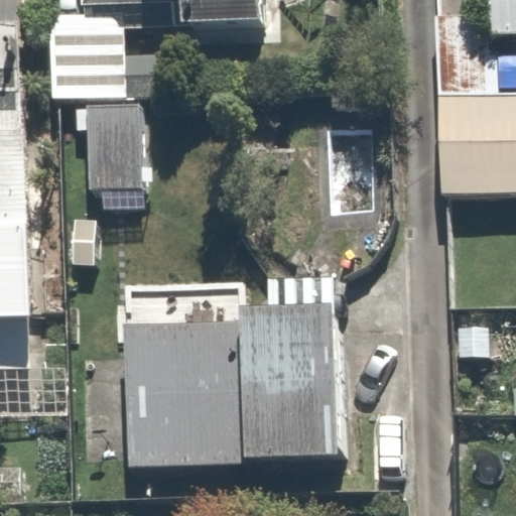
[(75,0),(76,3),(169,1),(170,30),(257,28),(255,0),(75,0)]
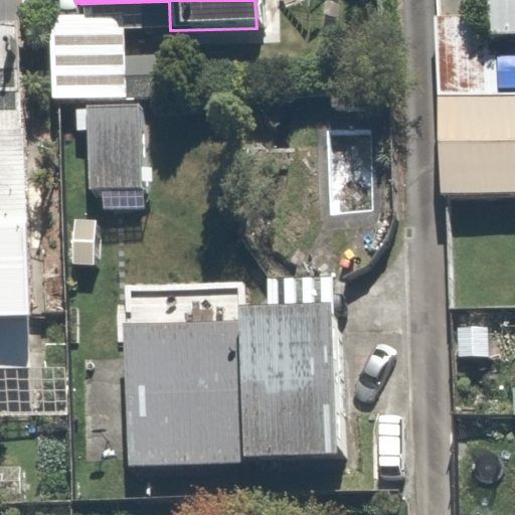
[(514,0),(482,0),(484,37),(514,35),(514,0)]
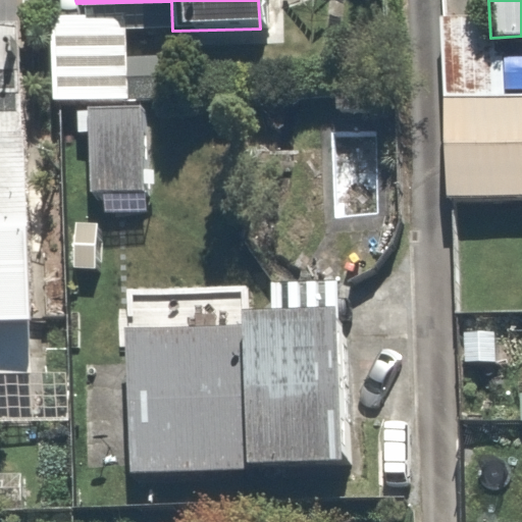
[(126,13),(43,14),(43,104),(126,104),(126,13)]
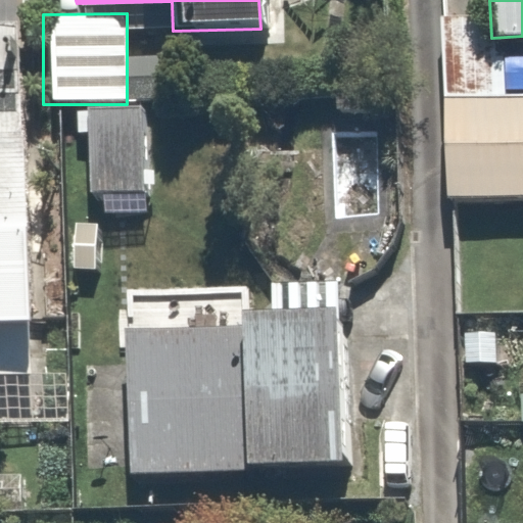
[(0,372),(26,372),(19,19),(0,19),(0,47),(2,47),(2,69),(0,68),(0,372)]
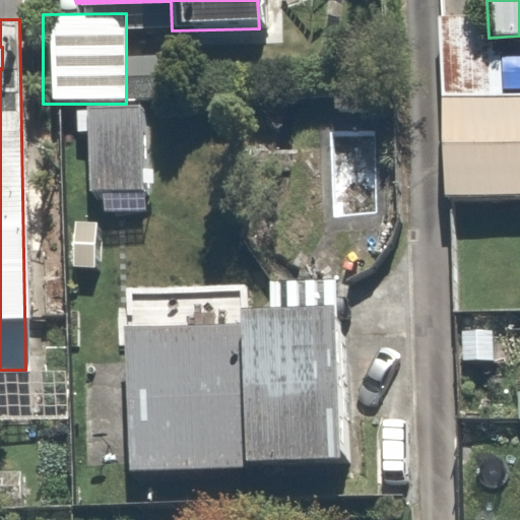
[(519,93),(441,95),(443,197),(519,195),(519,93)]
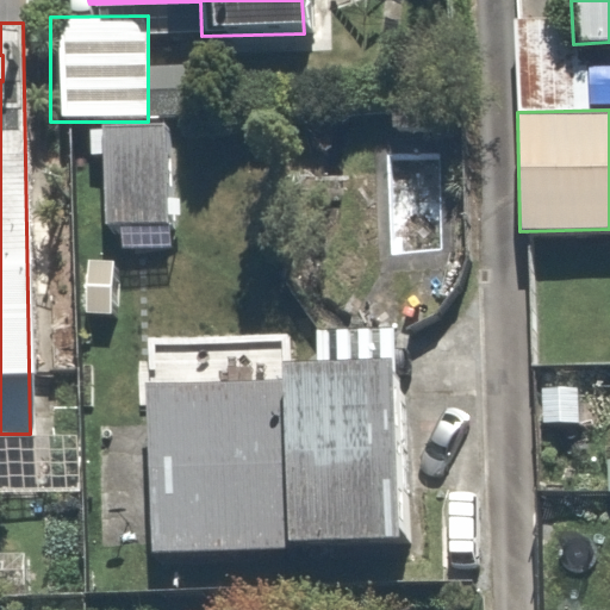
[(166,126),(105,125),(103,222),(165,223),(166,126)]
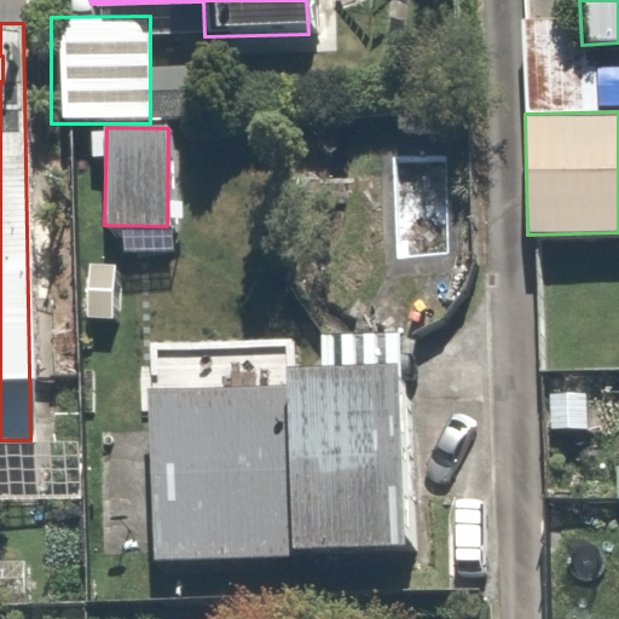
[(314,369),(285,369),(281,548),(388,551),(394,333),(316,330),(314,369)]
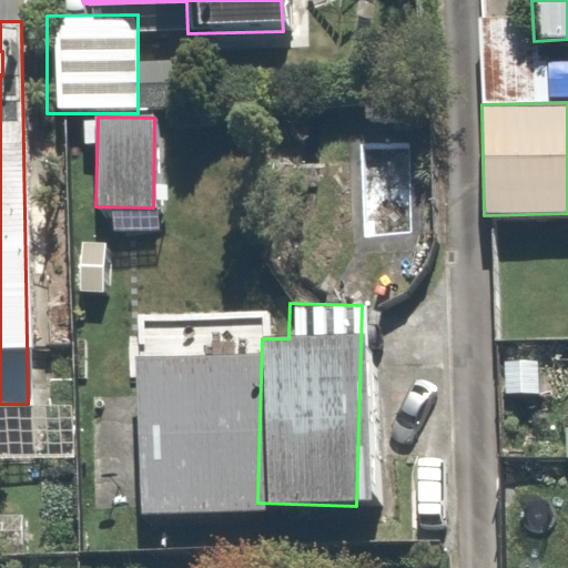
[(247,347),(138,344),(132,513),(243,516),(247,347)]
